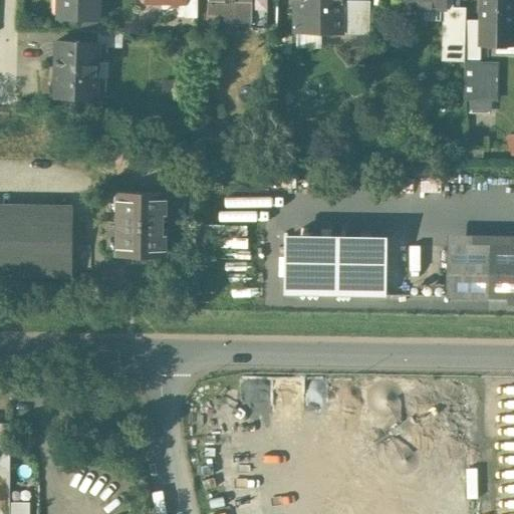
[(98,0),(57,0),(57,17),(55,17),(55,18),(97,20),(98,0)]
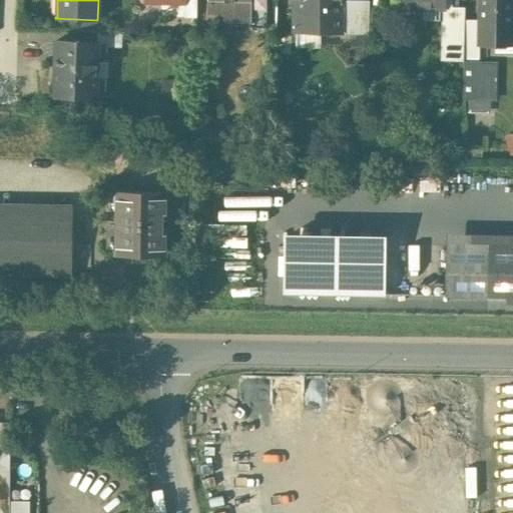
[(195,0),(183,0),(184,2),(184,12),(195,12),(195,0)]
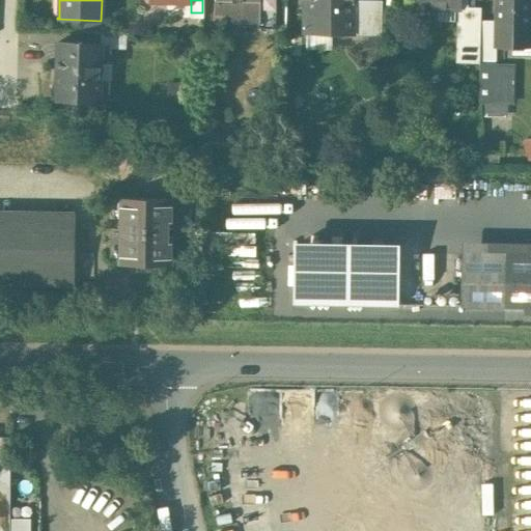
[(286,0),(258,0),(258,2),(258,23),(257,23),(257,31),(285,32),(286,0)]
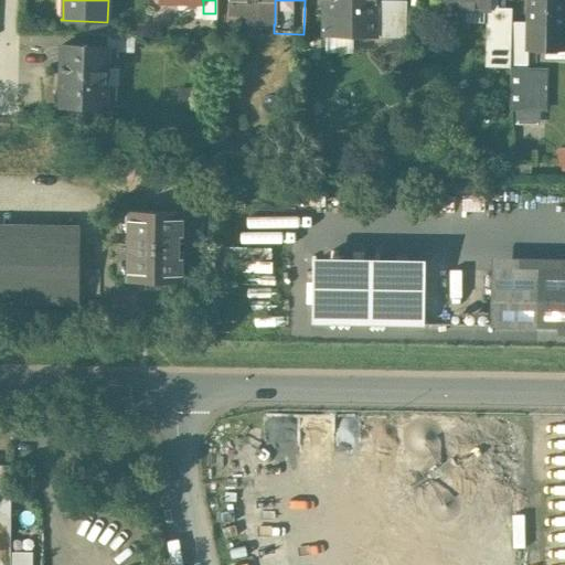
[(374,0),(374,3),(334,2),(334,1),(324,1),(323,35),(329,35),(329,38),(330,38),(330,35),(371,36),(371,38),(404,39),(405,32),(379,32),(380,0),(374,0)]
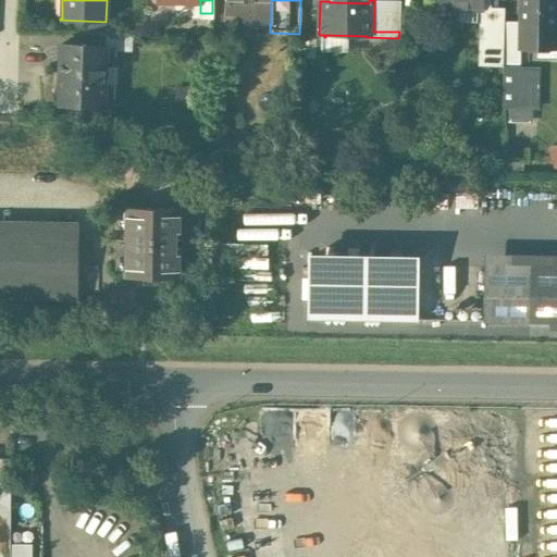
[(400,1),(374,0),(373,32),(399,32),(400,1)]
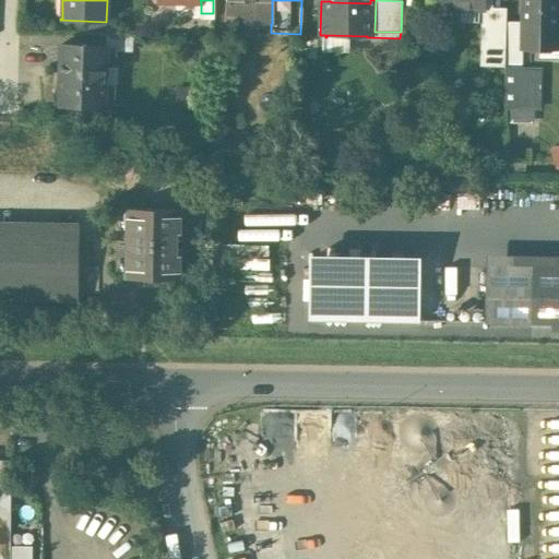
[(484,0),(440,0),(440,8),(484,9),(484,0)]
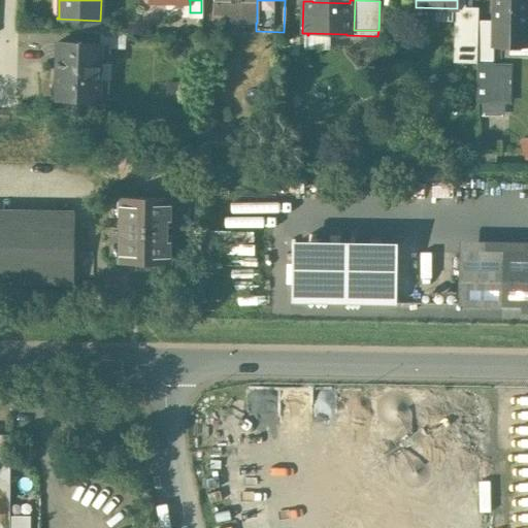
[(525,0),(494,0),(494,24),(493,40),(494,40),(525,40),(525,0)]
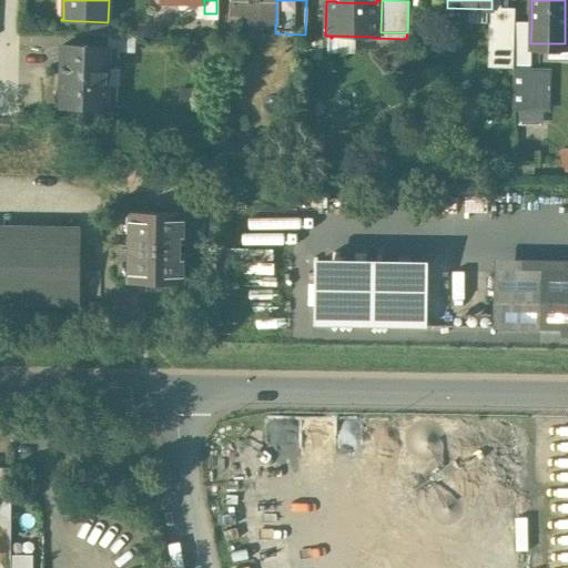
[(276,2),(249,1),(247,23),(275,24),(276,24),(276,2)]
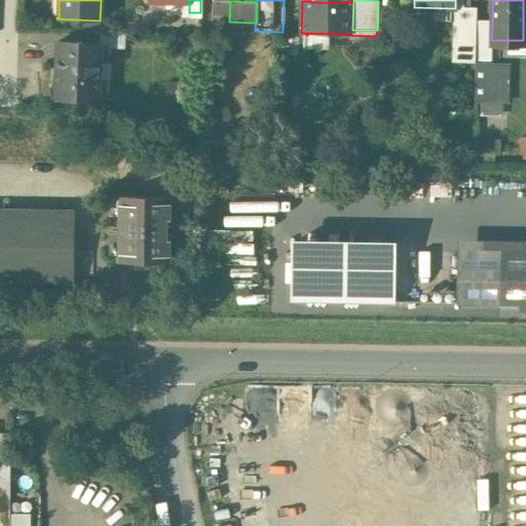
[(476,21),(459,20),(459,46),(475,46),(476,24),(476,21)]
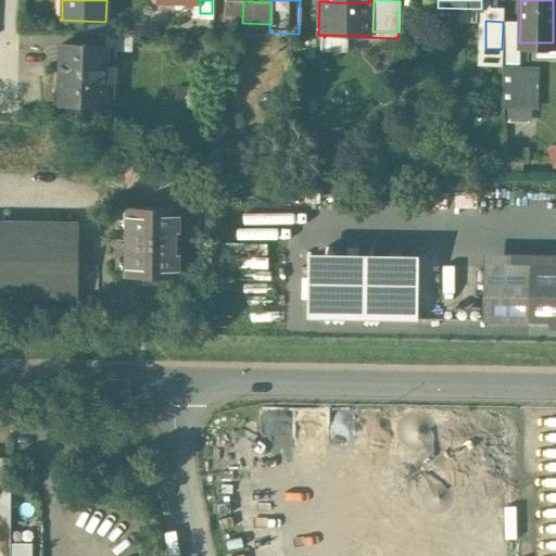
[(520,25),(503,25),(502,49),(502,71),(519,72),(519,67),(519,49),(520,42),(519,42),(520,25)]
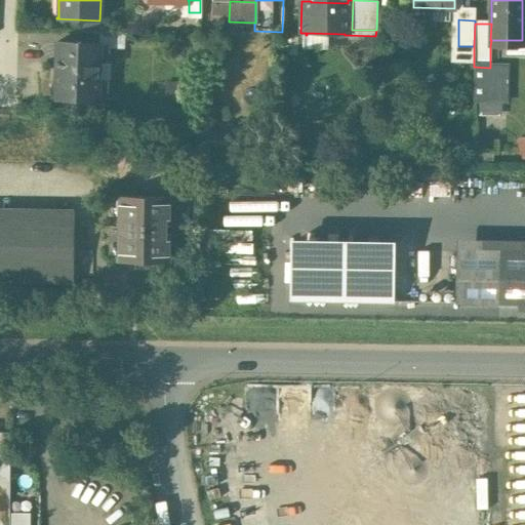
[(98,43),(57,41),(55,99),(96,101),(98,43)]
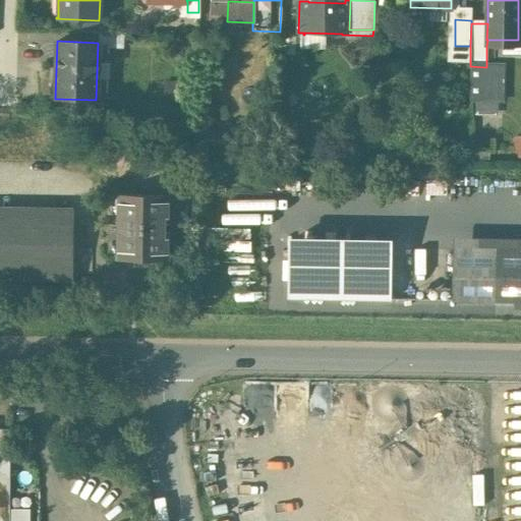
[(505,63),(486,63),(486,67),(486,68),(497,78),(497,99),(469,99),(469,102),(504,103),(505,63)]
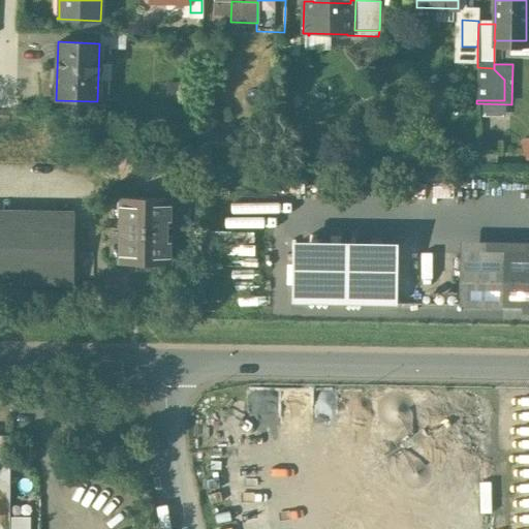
[(494,68),(477,67),(476,100),(504,100),(504,80),(494,69),(494,68)]
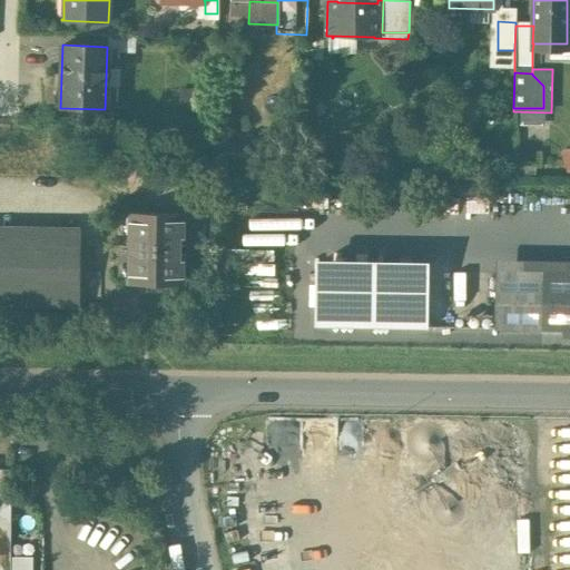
[(238,145),(215,145),(214,172),(224,173),(224,161),(237,161),(238,145)]
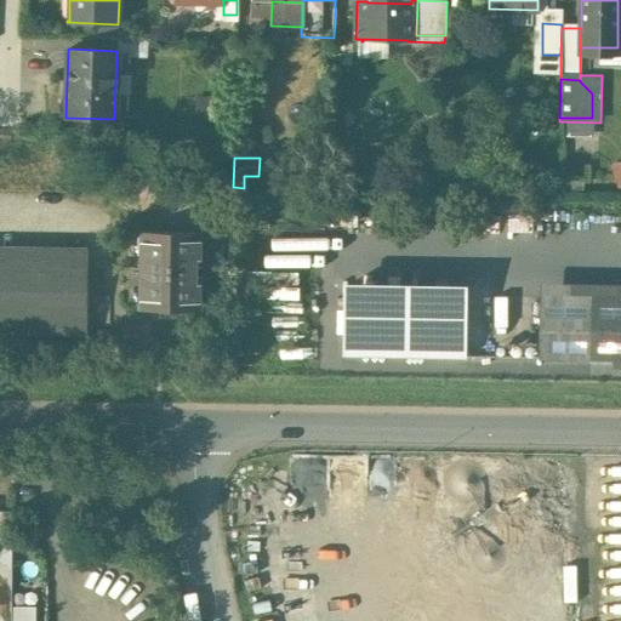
[(199,232),(142,232),(141,309),(198,309),(199,232)]
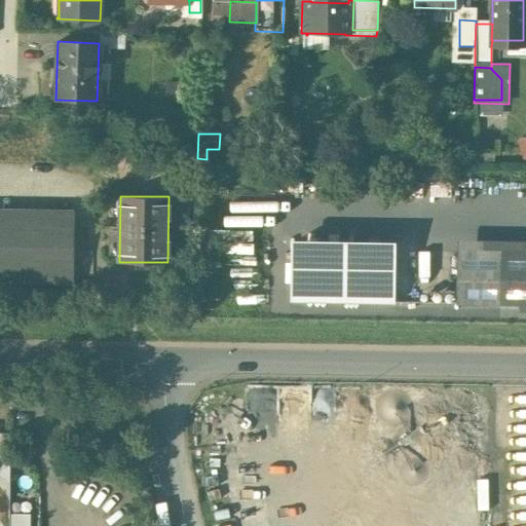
[(72,225),(0,223),(0,267),(71,268),(72,251),(72,225)]
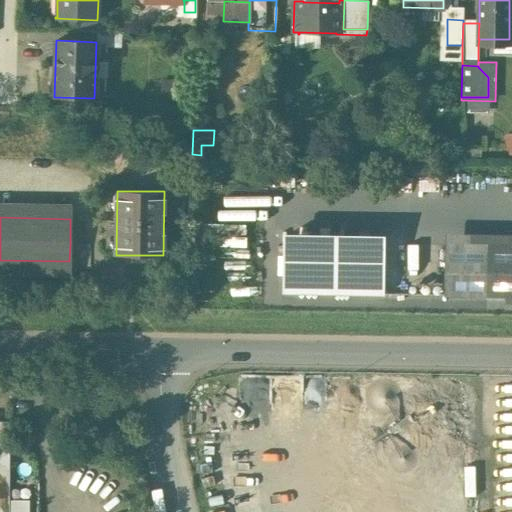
[(284,233),(284,288),(384,289),(384,234),(284,233)]
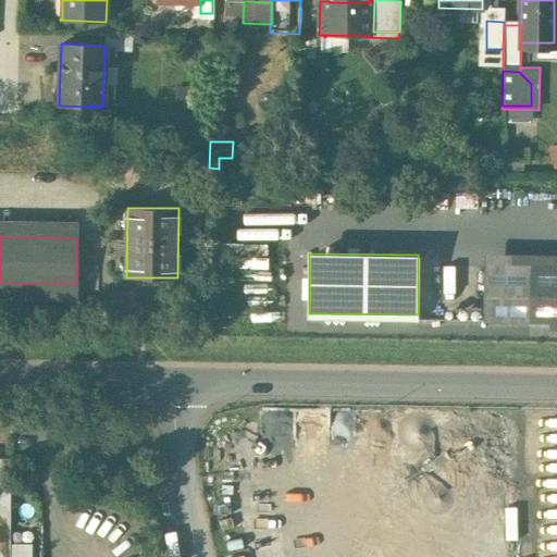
[(99,265),(76,265),(75,284),(75,291),(69,291),(69,293),(98,293),(99,265)]
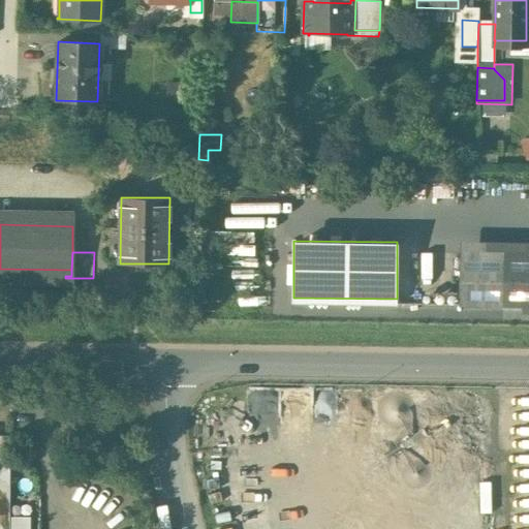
[(528,256),(460,255),(459,302),(500,306),(528,306),(528,256)]
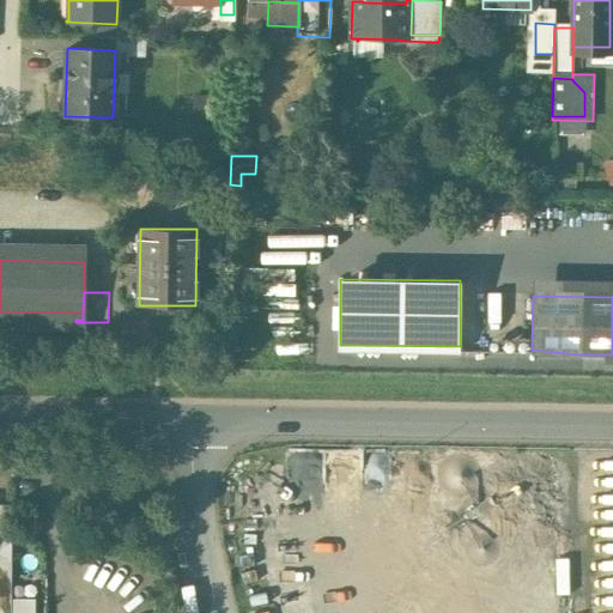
[(0,502),(0,610),(14,610),(13,612),(37,612),(37,598),(14,598),(16,503),(0,502)]
